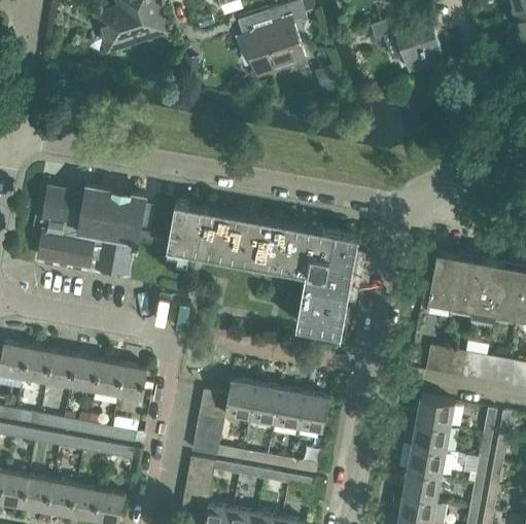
[(98,15),(108,48),(166,30),(154,0),(118,0),(119,3),(123,5),(119,11),(116,9),(98,15)]
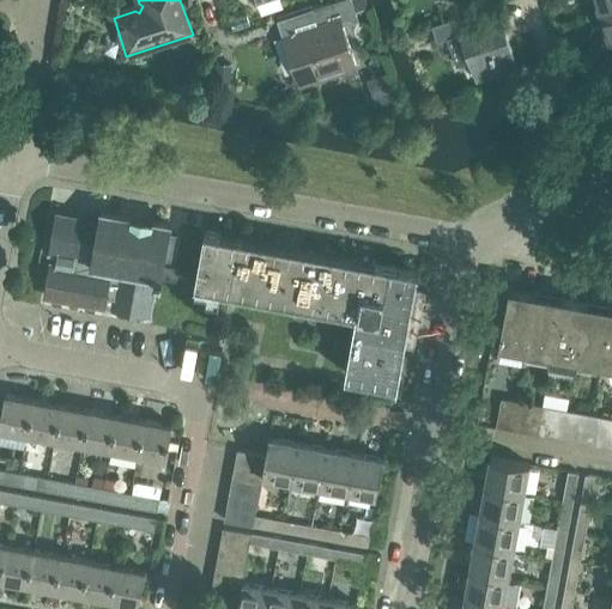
[(351,0),(313,12),(278,23),(300,91),(323,83),(323,80),(356,71),(343,28),(358,23),(356,13),(368,10),(364,0),(351,0)]
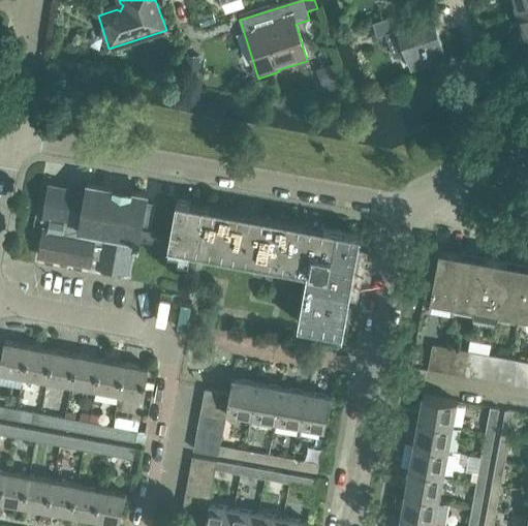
[(527,0),(513,0),(517,11),(527,7),(527,0)]
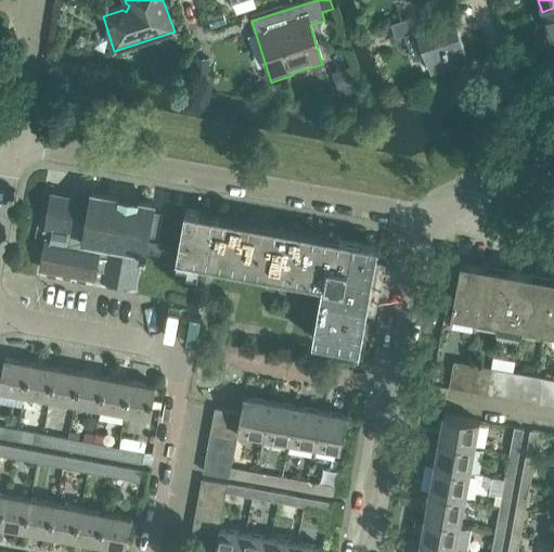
[(415,65),(427,61),(430,74),(468,61),(454,17),(450,18),(446,5),(430,11),(401,21),(391,24),(397,42),(407,39),(415,65)]
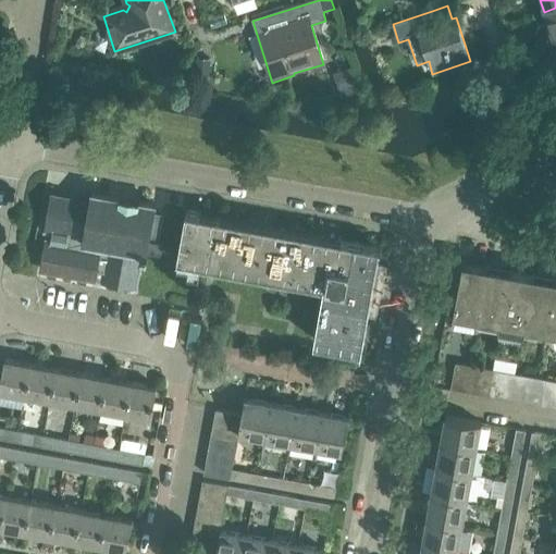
[(555,8),(544,12),(552,37),(544,39),(551,58),(555,56),(555,8)]
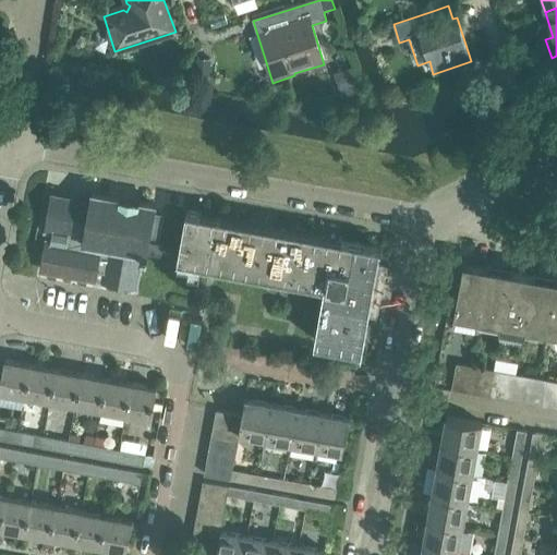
[(194,58),(190,82),(205,84),(208,60),(194,58)]
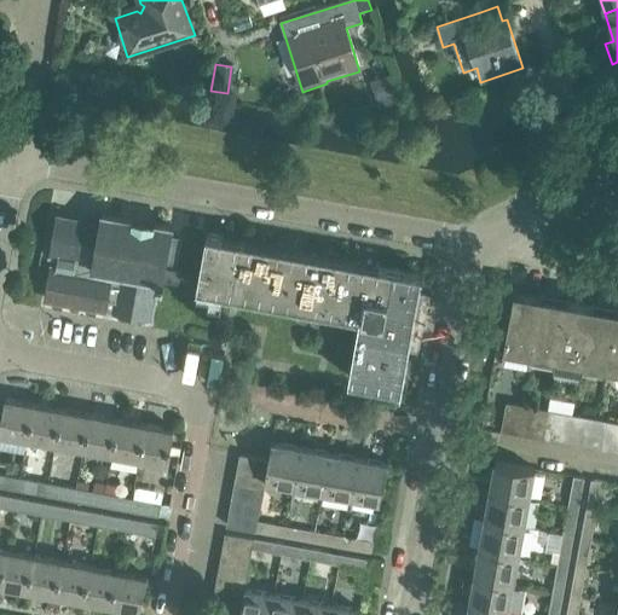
[(279,90),(271,96),(272,106),(282,111),(290,105),(289,94),(279,90)]
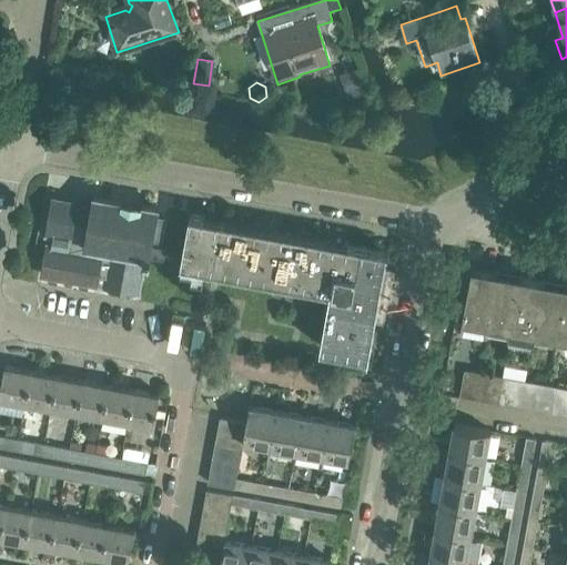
[(280,102),(291,102),(291,91),(279,91),(280,102)]
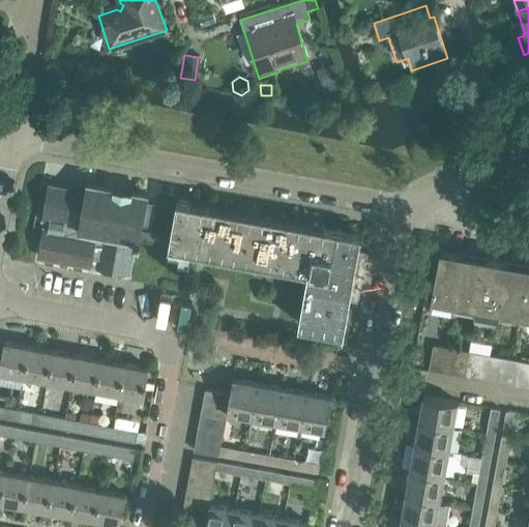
[(90,257),(97,259),(95,268),(127,274),(133,244),(140,245),(141,241),(152,243),(154,233),(149,232),(154,206),(145,205),(147,196),(87,184),(85,193),(48,185),(41,221),(49,223),(48,230),(42,230),(37,258),(88,267),(90,257)]
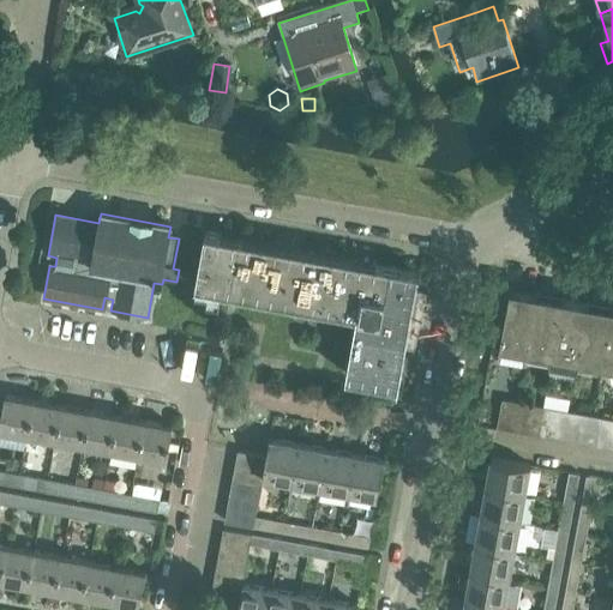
[(360,314),(348,378),(392,386),(398,349),(415,351),(419,328),(416,328),(422,295),(414,294),(419,272),(376,265),(374,270),(220,241),(220,237),(204,235),(194,284),(360,314)]
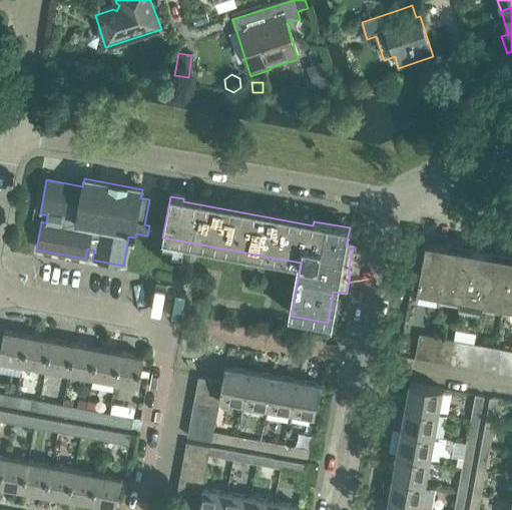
[(417,289),(439,293),(448,245),(426,241),(417,289)]
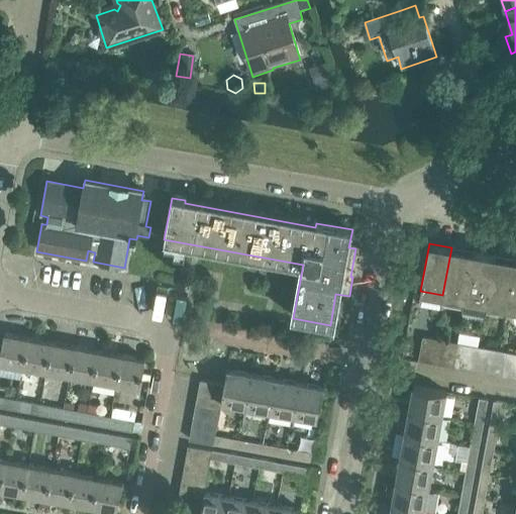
[(442,295),(465,299),(473,251),(451,247),(442,295)]
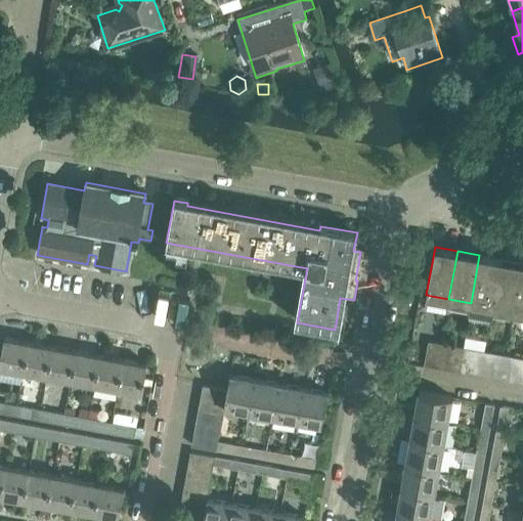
[(491,313),(492,307),(502,259),(479,255),(471,303),(470,309),(491,313)]
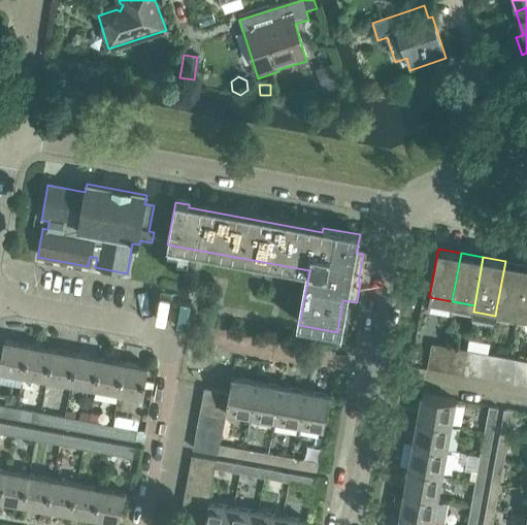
[(509,313),(518,314),(526,265),(505,261),(496,309),(509,313)]
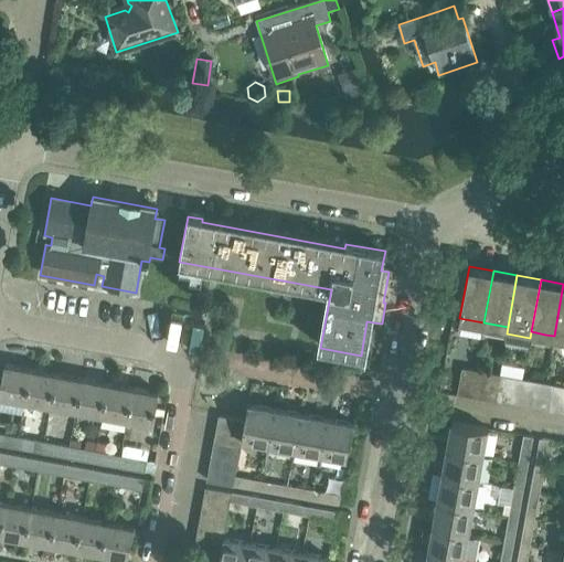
[(554,336),(563,337),(563,283),(563,284),(554,336)]
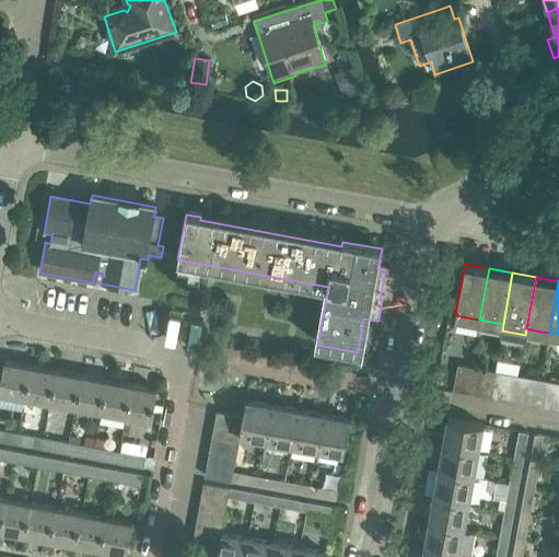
[(0,393),(21,397),(26,367),(4,362),(0,385),(0,393)]
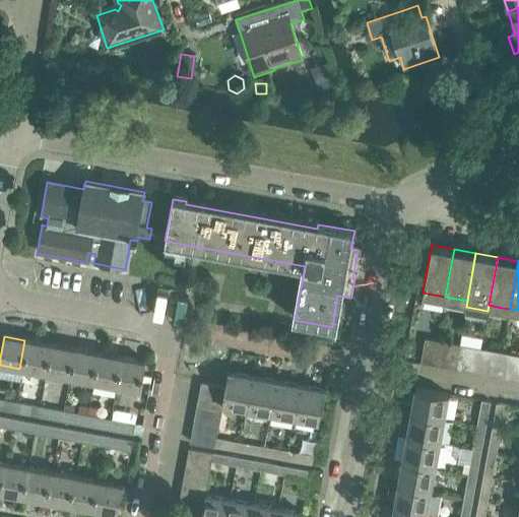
[(19,369),(45,374),(50,345),(24,340),(19,369)]
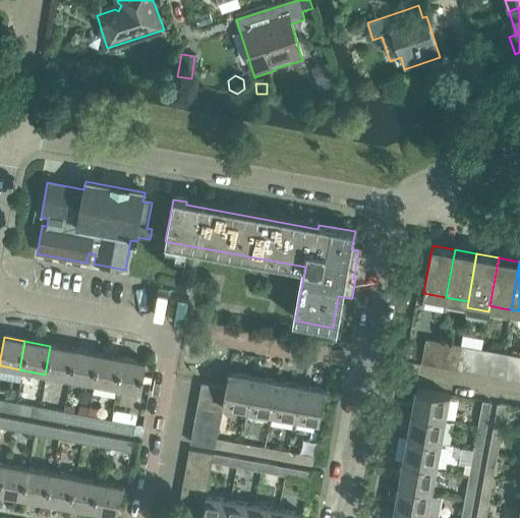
[(422,363),(432,365),(437,343),(426,341),(422,363)]
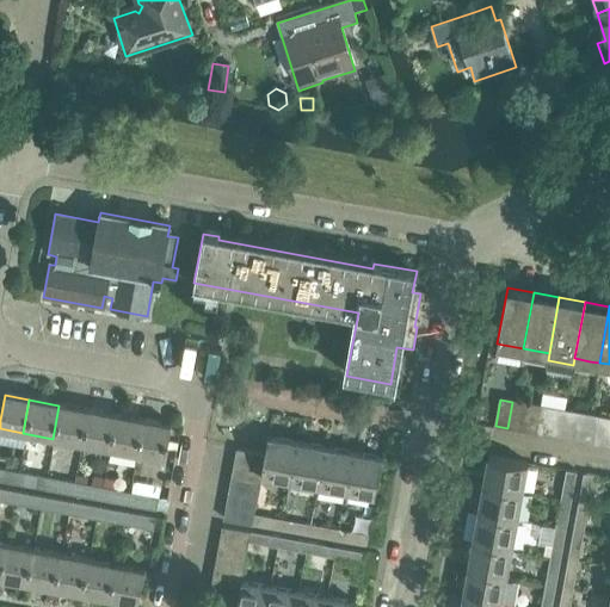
[(507,428),(522,432),(527,404),(512,402),(507,428)]
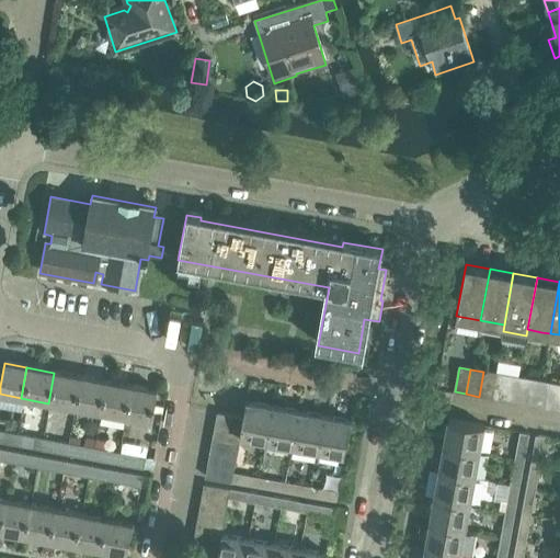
[(479,397),(492,399),(496,374),(483,372),(479,397)]
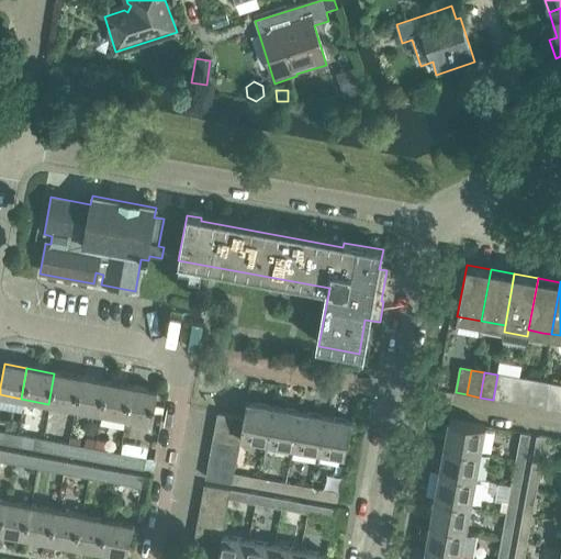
[(48,404),(73,409),(78,378),(54,373),(48,404)]
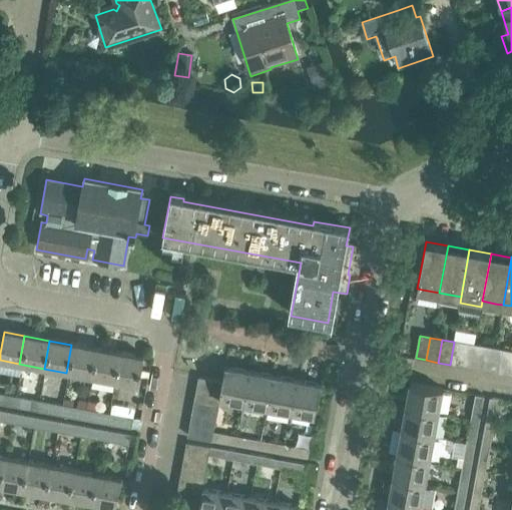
[(450,365),(462,367),(466,344),(454,342),(450,365)]
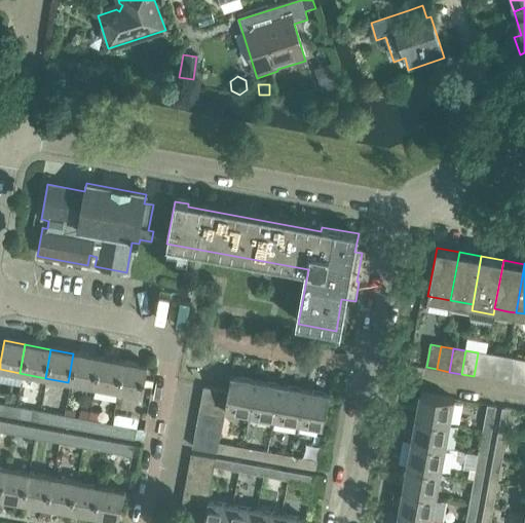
[(474,376),(486,378),(490,355),(478,352),(474,376)]
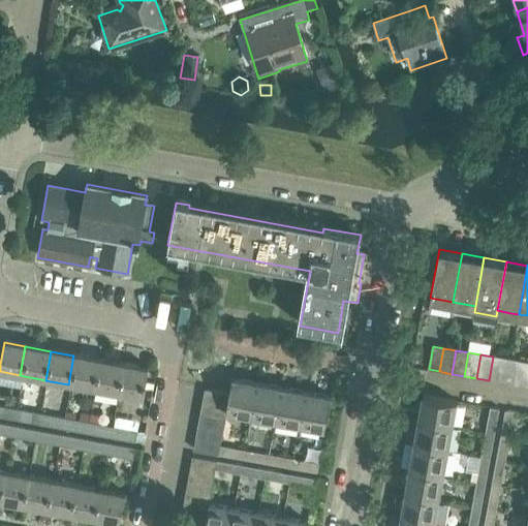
[(68,384),(93,389),(98,360),(73,356),(68,384)]
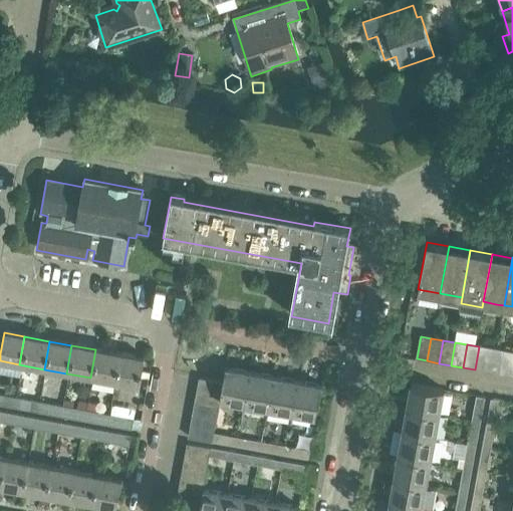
[(475,369),(487,372),(491,348),(479,346),(475,369)]
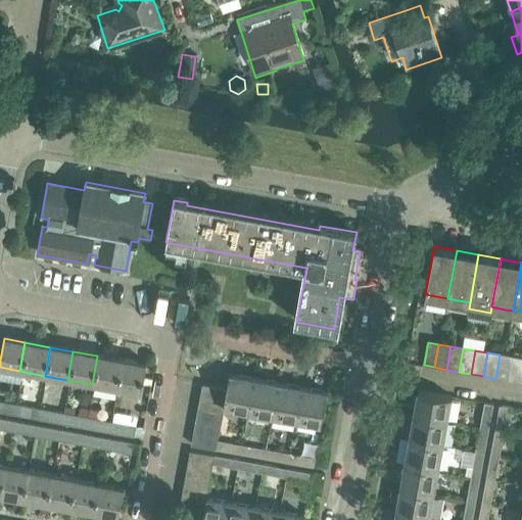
[(495,379),(507,381),(511,357),(505,357),(500,355),(495,379)]
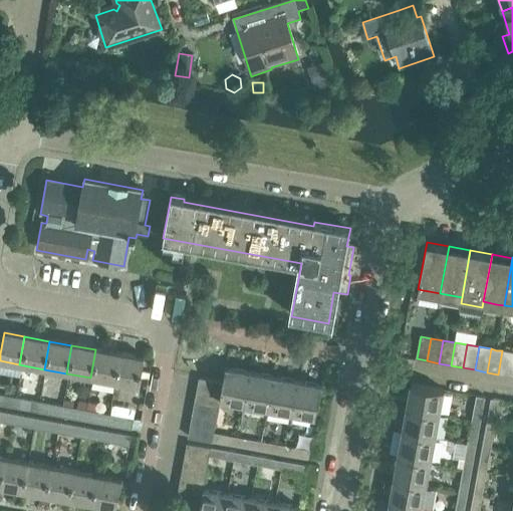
[(90,377),(112,381),(117,353),(95,349),(90,377)]
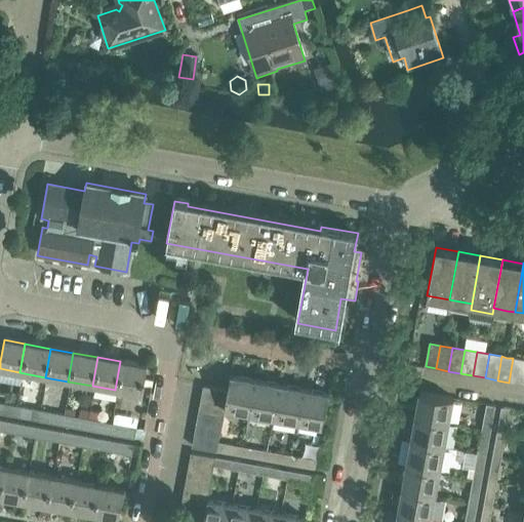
[(509,383),(520,385),(523,365),(523,360),(513,358),(509,383)]
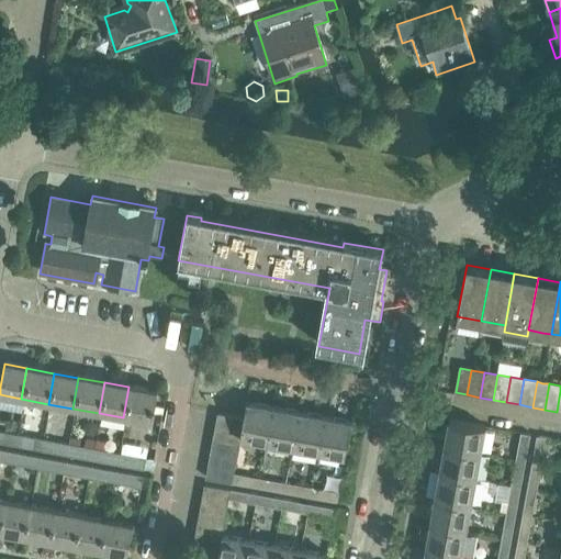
[(128,387),(123,417),(150,423),(157,392),(128,387)]
